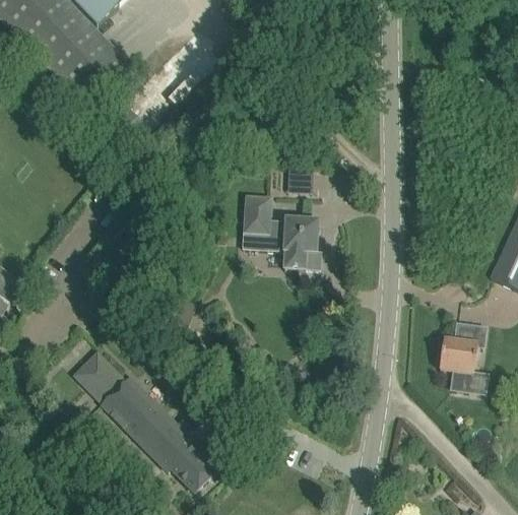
[(0,21),(85,110),(129,67),(64,0),(0,0),(0,21)]
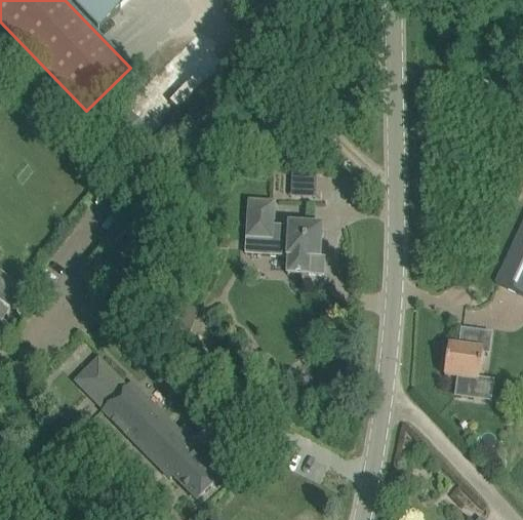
[(73,0),(98,27),(125,0),(73,0)]
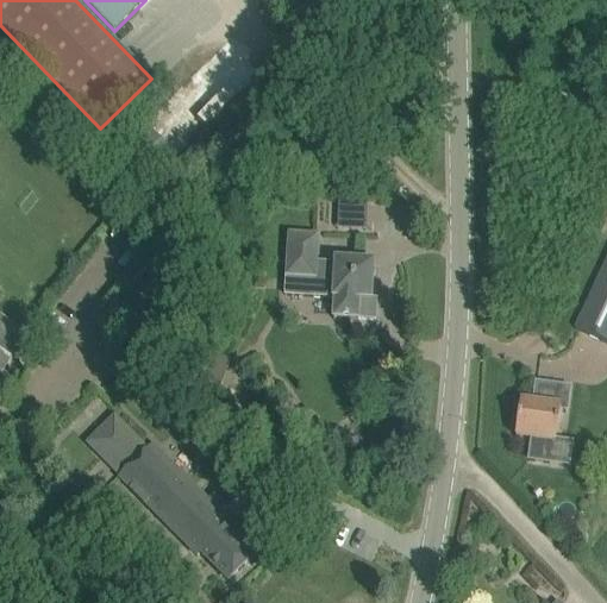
[(166,102),(186,123),(246,63),(226,43),(166,102)]
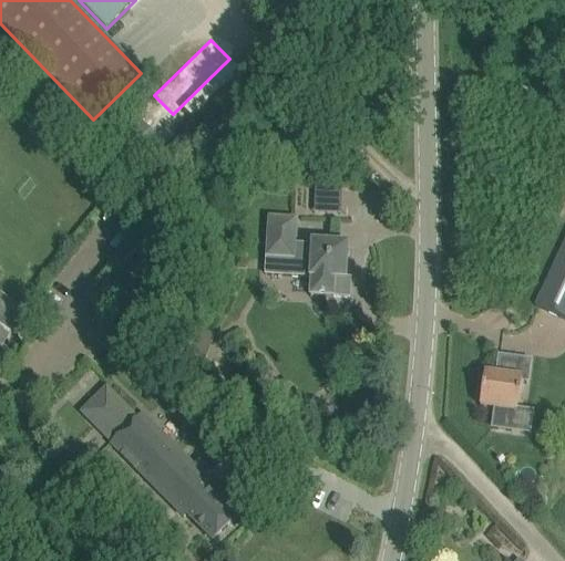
[(131,114),(100,146),(131,178),(163,146),(131,114)]
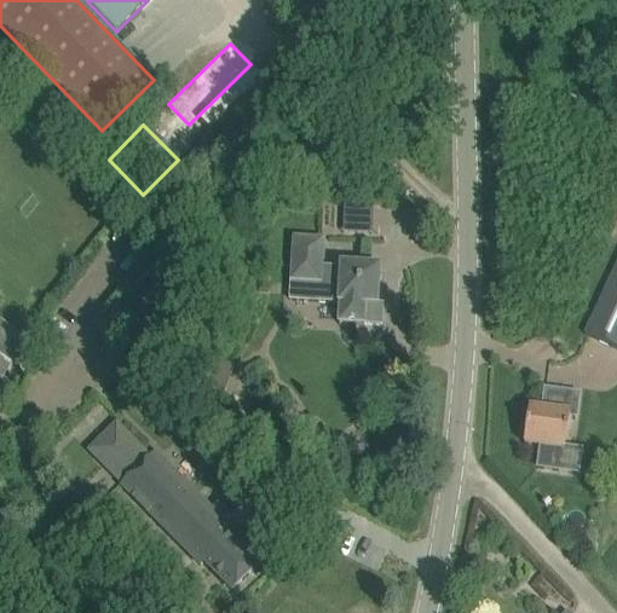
[(339,264),(319,261),(322,236),(292,233),(289,276),(317,278),(316,296),(338,299),(336,300),(339,300),(338,321),(362,322),(362,321),(379,322),(380,301),(375,301),(378,264),(339,261),(339,264)]
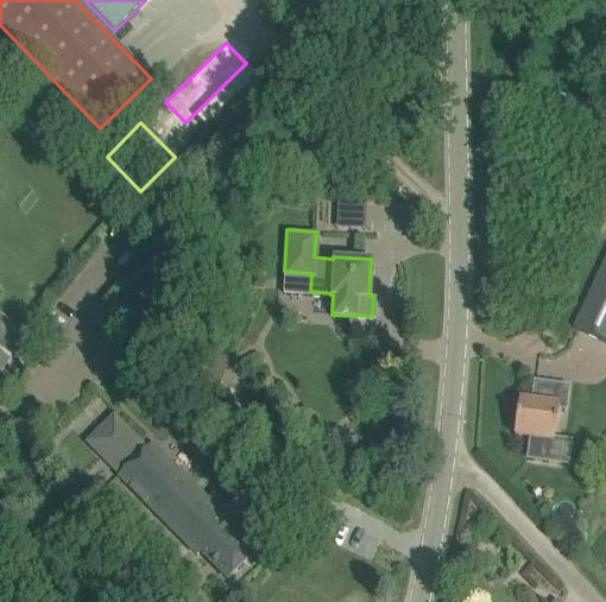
[(605,249),(572,324),(605,340),(605,249)]
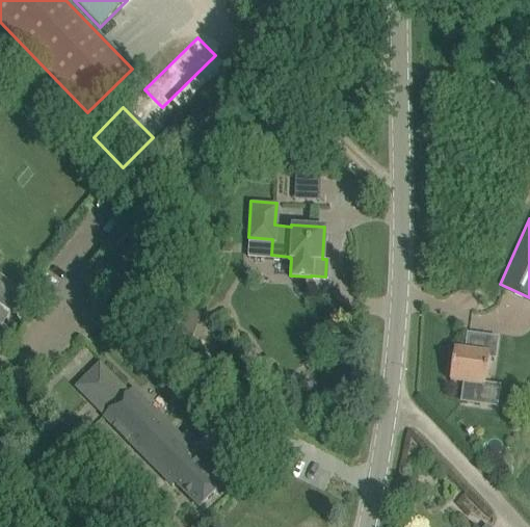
[(8,326),(1,321),(23,291),(0,274),(0,339),(8,326)]
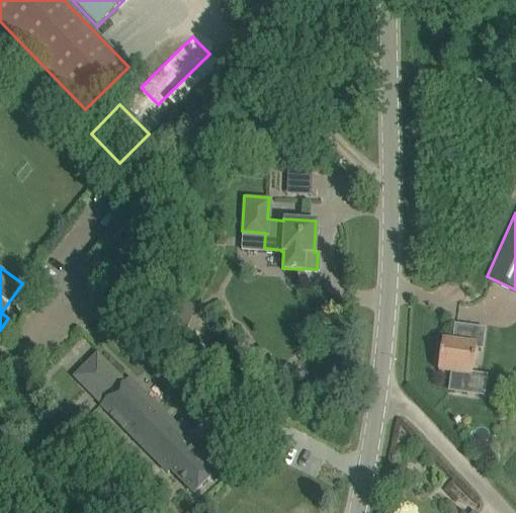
[(176,297),(165,333),(183,338),(193,304),(176,297)]
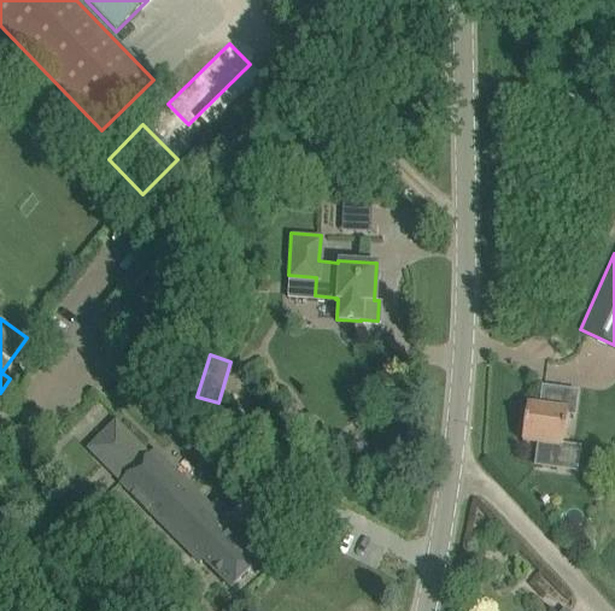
[(521,439),(561,444),(566,410),(561,410),(563,389),(543,387),(540,406),(526,405),(521,439)]
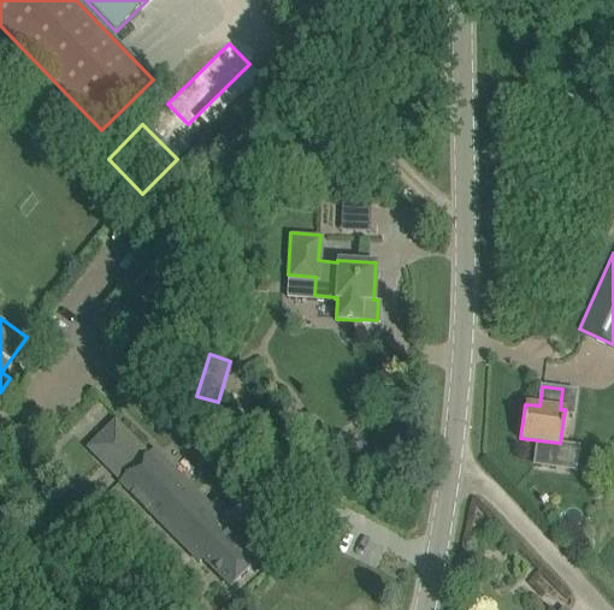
[(112,416),(86,443),(120,479),(119,480),(198,558),(201,556),(230,584),(259,555),(153,448),(147,452),(112,416)]
